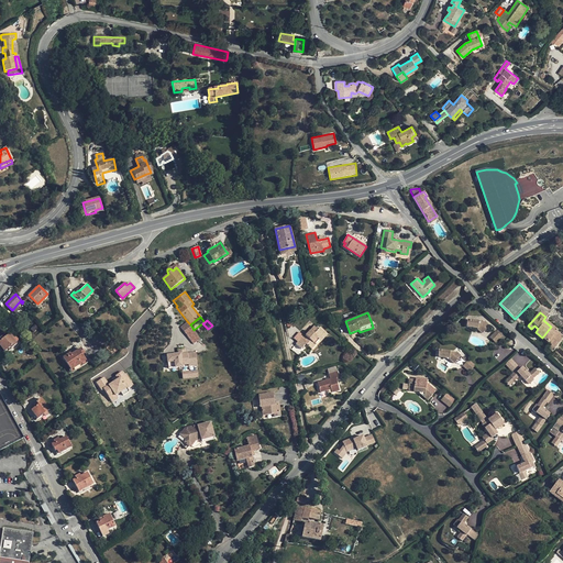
[(488,326),(484,321),(484,322),(467,320),(466,326),(467,327),(477,329),(477,330),(482,333),(483,333),(486,330),(485,329),(488,326)]
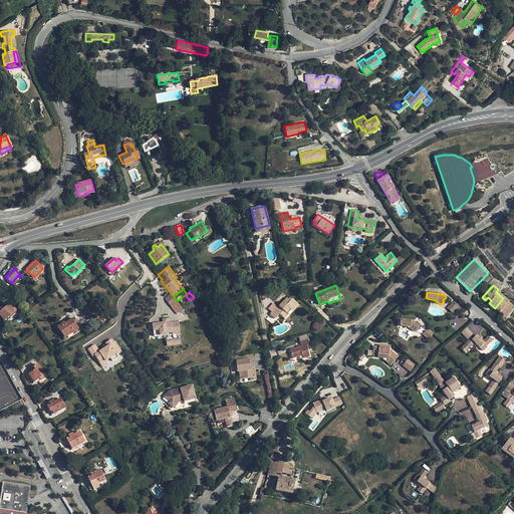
[(176,299),(174,296),(171,293),(165,298),(170,304),(176,299)]
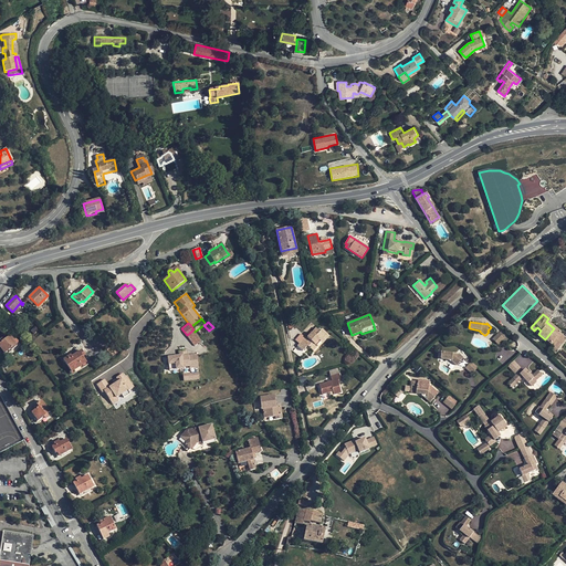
[(203,325),(195,332),(199,336),(208,329),(203,325)]
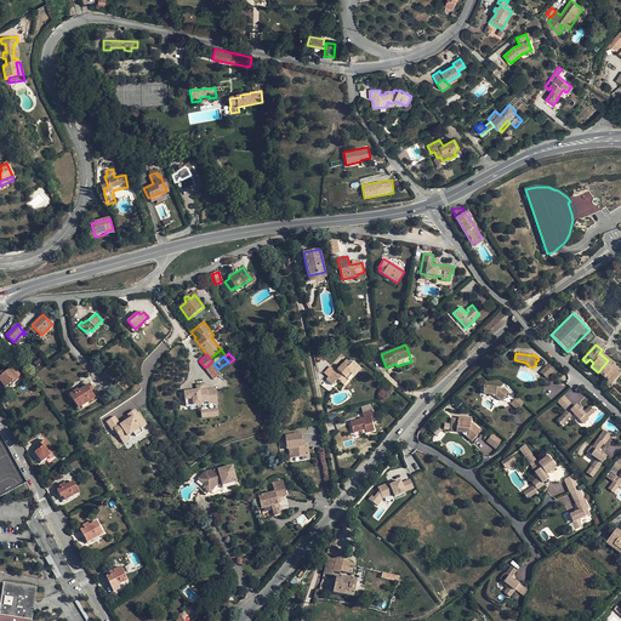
[(347,380),(345,379),(349,372),(352,374),(358,366),(353,362),(351,364),(346,359),(334,374),(332,372),(326,380),(331,385),(336,380),(343,385),(347,380)]
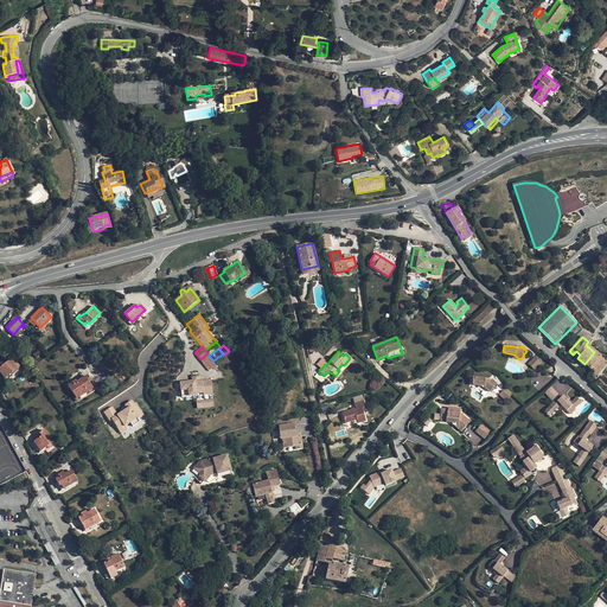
[(594,352),(585,364),(594,371),(598,375),(606,363),(600,358),(600,357),(594,352)]
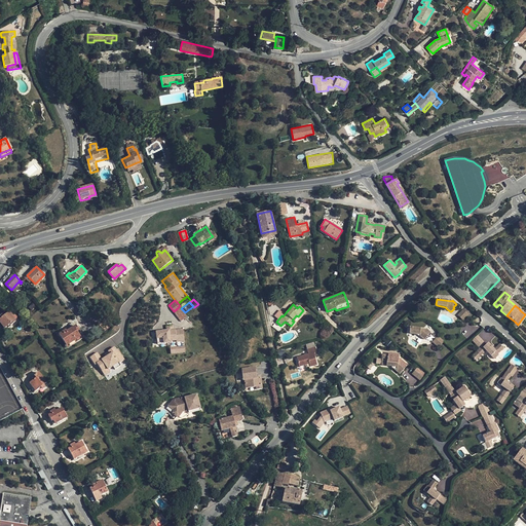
[(181,308),(180,306),(174,311),(181,321),(187,315),(185,312),(181,308)]
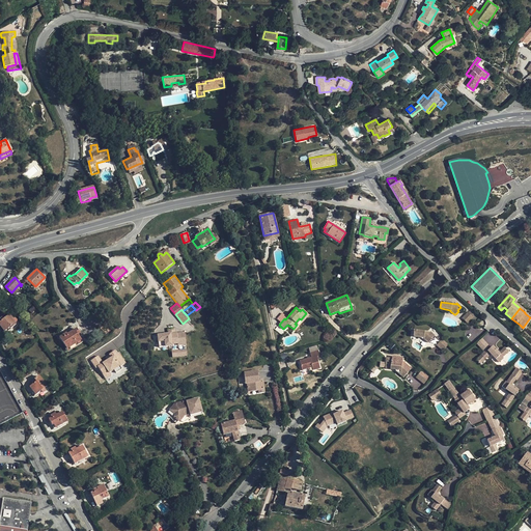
[(467,323),(472,317),(467,312),(462,318),(467,323)]
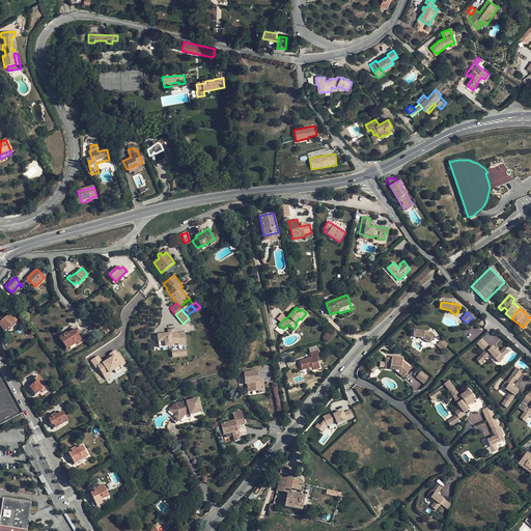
[(10,314),(0,322),(0,325),(4,331),(10,327),(11,328),(16,325),(16,324),(17,323),(18,322),(18,320),(17,318),(16,318),(15,317),(12,317),(10,314)]
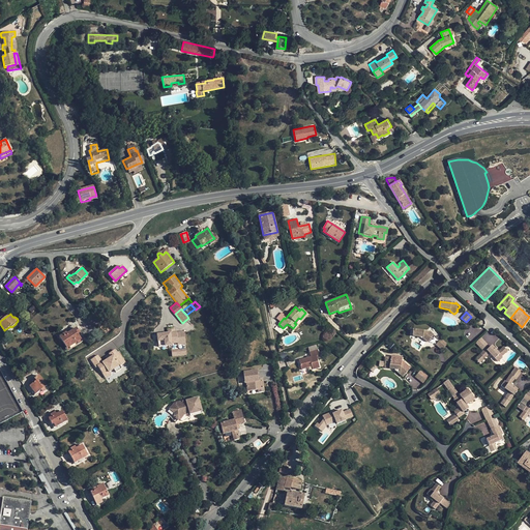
[(77,328),(67,333),(65,335),(64,333),(60,336),(67,348),(81,340),(78,334),(80,332),(77,328)]
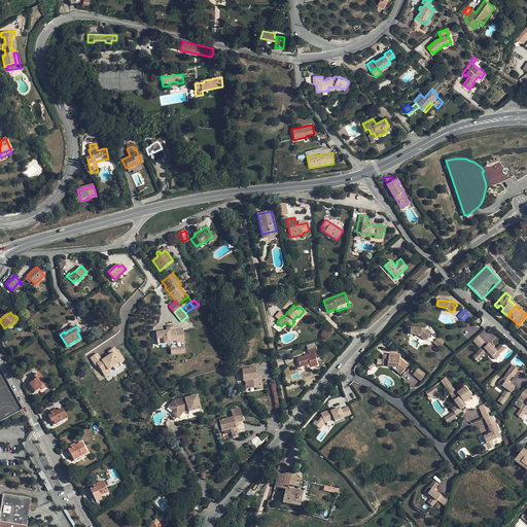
[(426,328),(425,329),(411,327),(410,334),(411,334),(420,335),(420,336),(425,341),(428,337),(427,337),(431,332),(426,328)]
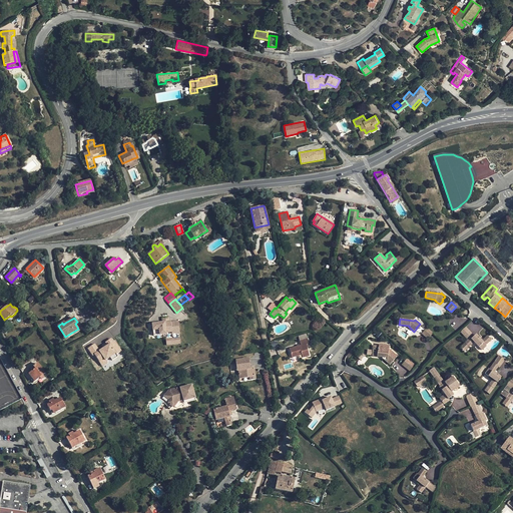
[(178,321),(152,322),(152,333),(163,333),(164,333),(164,331),(170,331),(170,333),(177,333),(178,333),(178,321)]
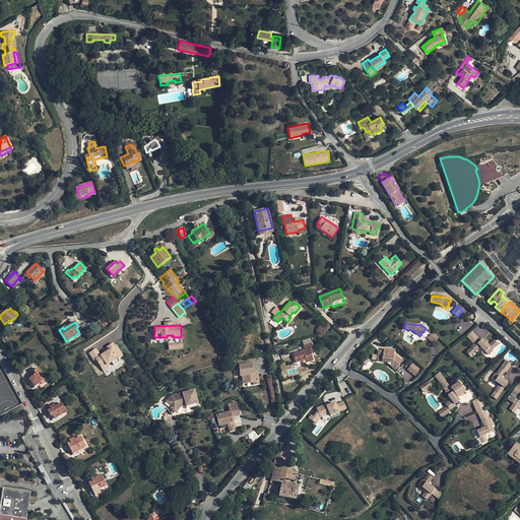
[(473,329),(468,333),(474,340),(479,336),(473,329)]
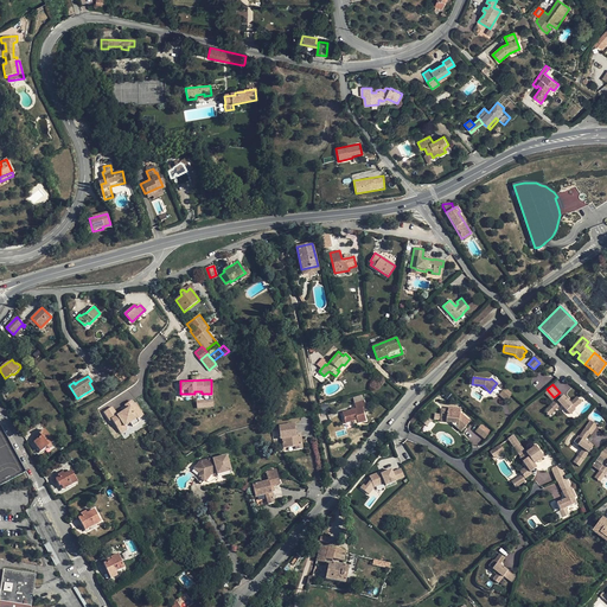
[(511,394),(506,389),(505,388),(499,395),(505,400),(511,394)]
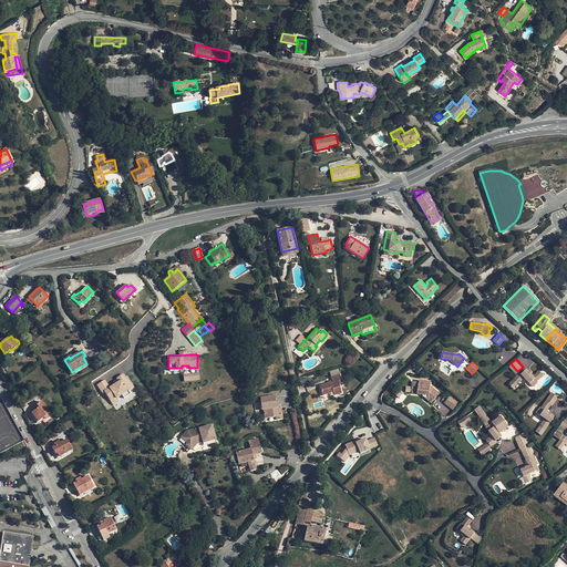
[(182,368),(181,368),(182,375),(182,380),(197,379),(197,374),(196,368),(188,368),(188,366),(182,366),(182,368)]
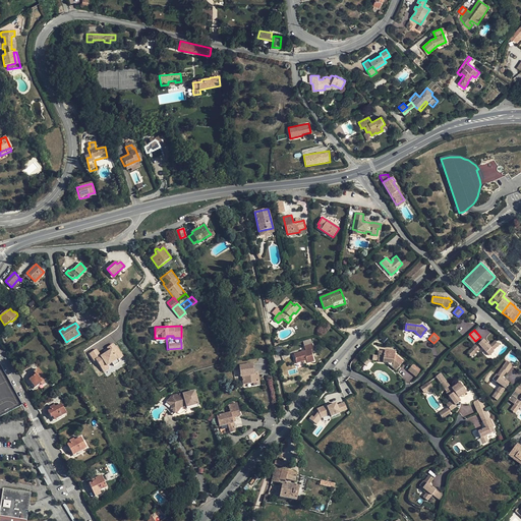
[(486,352),(498,344),(495,341),(489,345),(483,337),(479,341),(478,340),(472,345),(476,350),(481,346),(486,352)]
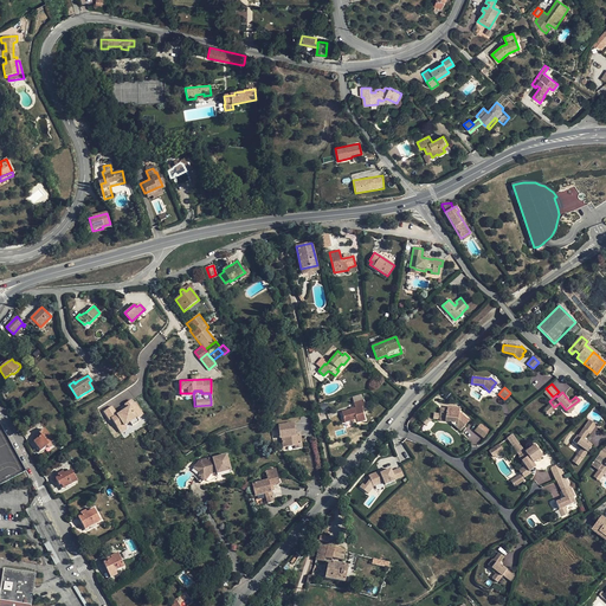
[(113,419),(120,432),(128,427),(128,426),(144,416),(135,399),(116,411),(113,405),(103,411),(109,420),(113,419)]
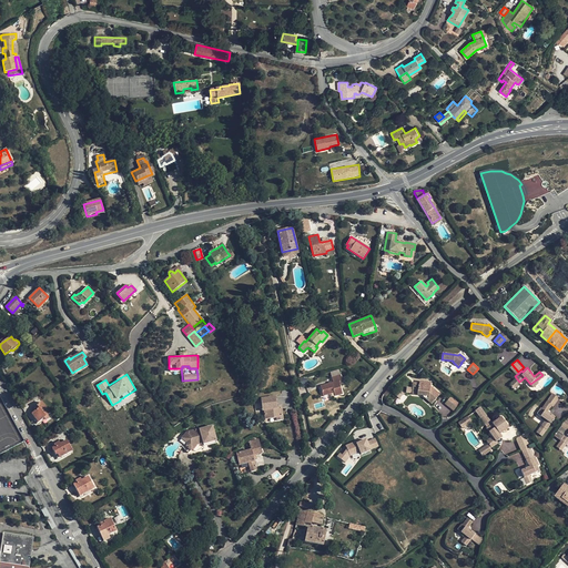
[(328,391),(330,394),(334,393),(334,395),(342,394),(338,382),(342,381),(340,375),(332,377),(333,383),(321,386),(322,393),(328,391)]
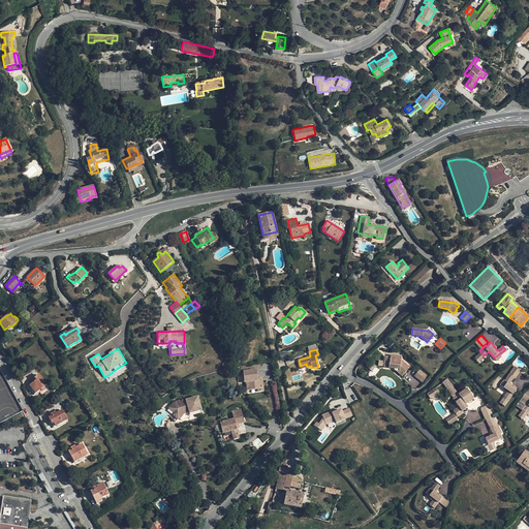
[(505,349),(494,358),(496,360),(501,356),(500,355),(506,350),(505,349)]
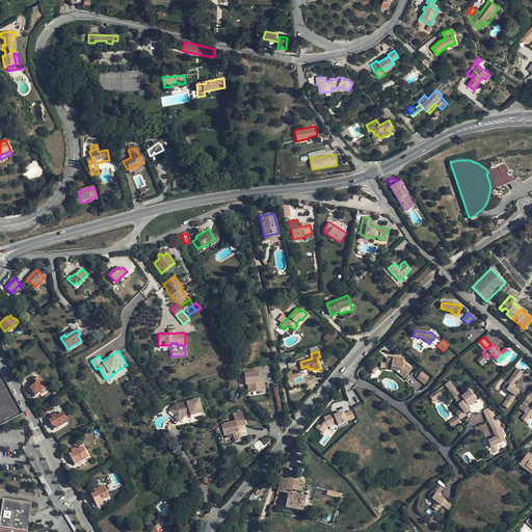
[(486,357),(482,352),(477,356),(481,362),(486,357)]
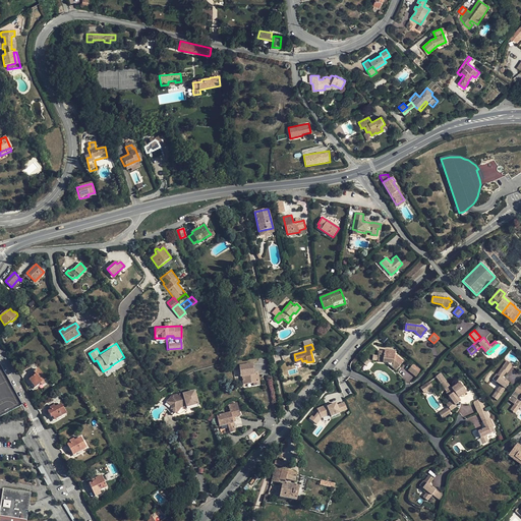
[(384,351),(380,351),(378,359),(378,361),(379,361),(380,362),(389,363),(396,370),(402,364),(395,357),(395,351),(384,350),(384,351)]
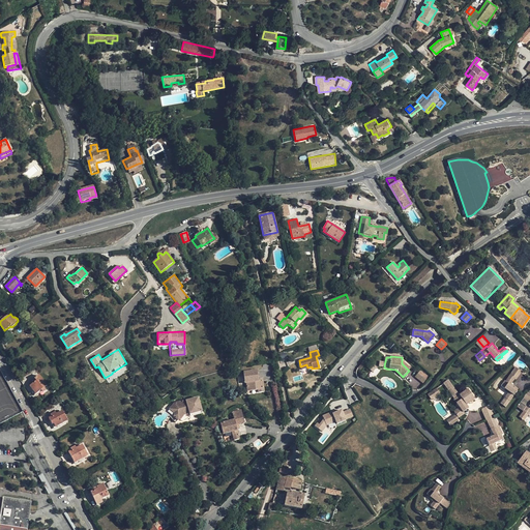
[(514,365),(508,374),(513,378),(514,379),(521,371),(514,365)]
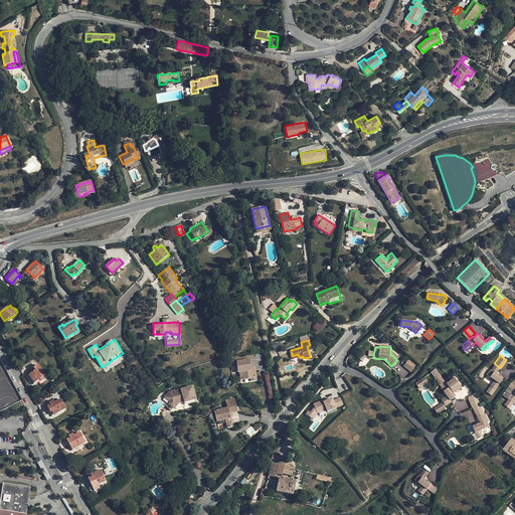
[(249,376),(254,375),(254,369),(249,370),(247,370),(246,366),(249,365),(248,360),(235,361),(236,373),(238,373),(240,383),(250,382),(249,376)]
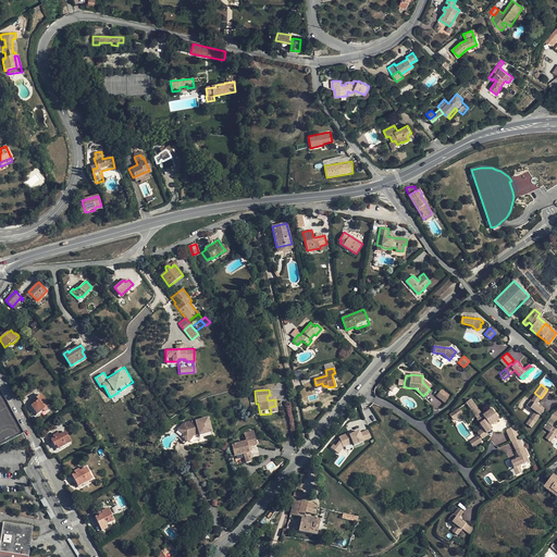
[(534,420),(536,419),(544,409),(536,403),(540,397),(534,393),(530,398),(525,404),(534,411),(530,417),(534,420)]
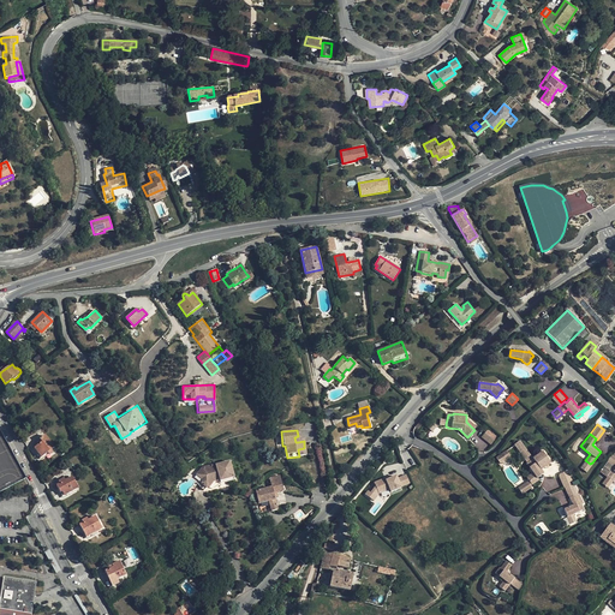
[(51,449),(54,447),(46,435),(40,439),(42,442),(35,448),(42,457),(48,452),(49,454),(52,454),(53,453),(52,452),(51,449)]
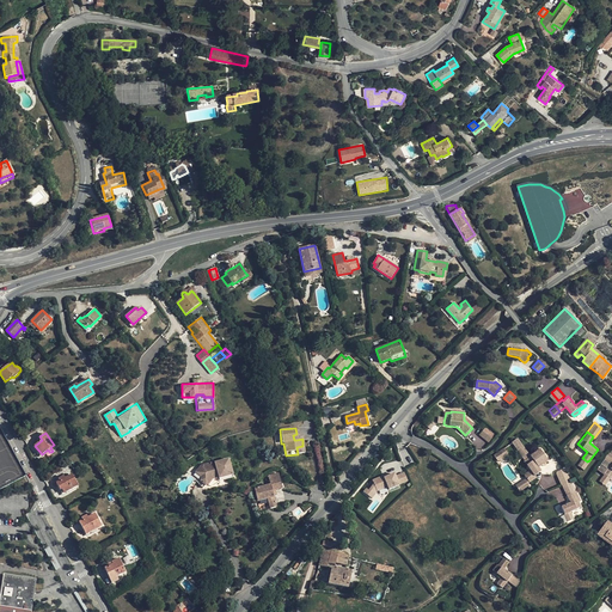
[(482,433),(477,438),(487,446),(491,441),(482,433)]
